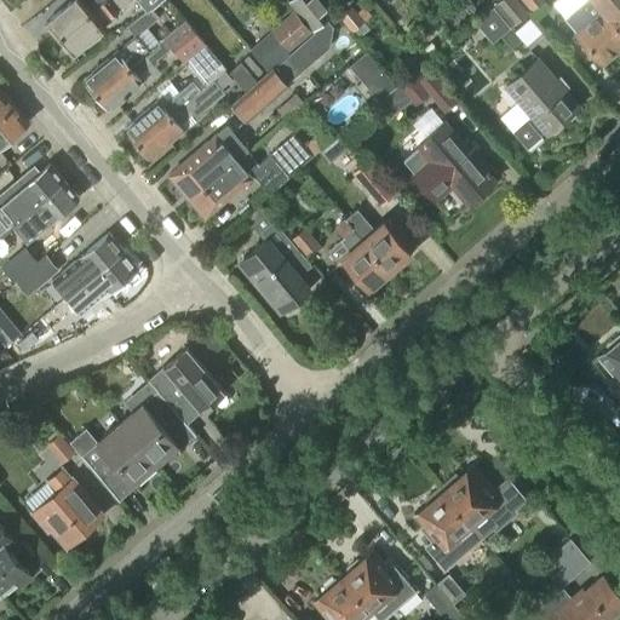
[(59,40),(108,0),(73,0),(46,23),(59,40)]
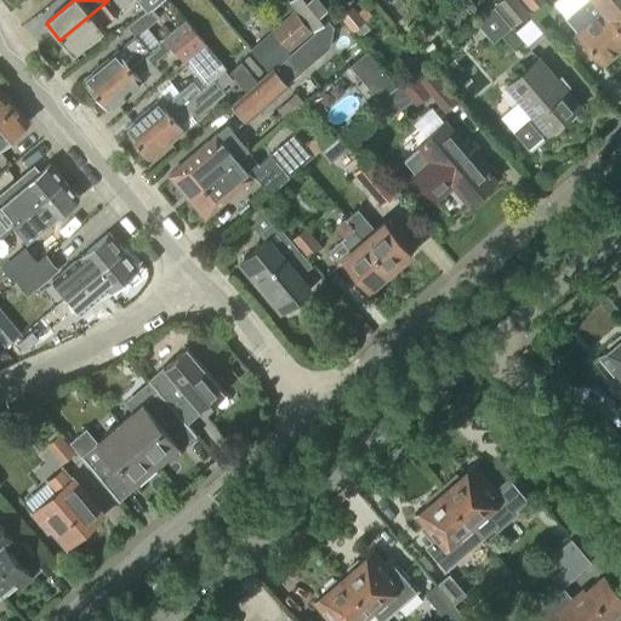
[(72,55),(106,28),(102,24),(132,0),(131,0),(108,0),(60,40),(72,55)]
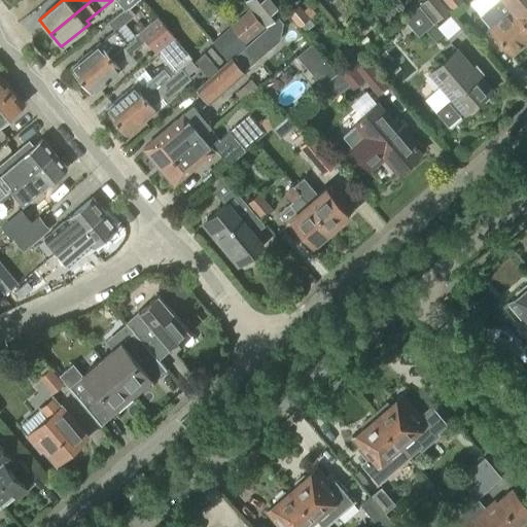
[(114,31),(135,14),(129,8),(138,0),(134,0),(123,9),(124,10),(108,23),(114,31)]
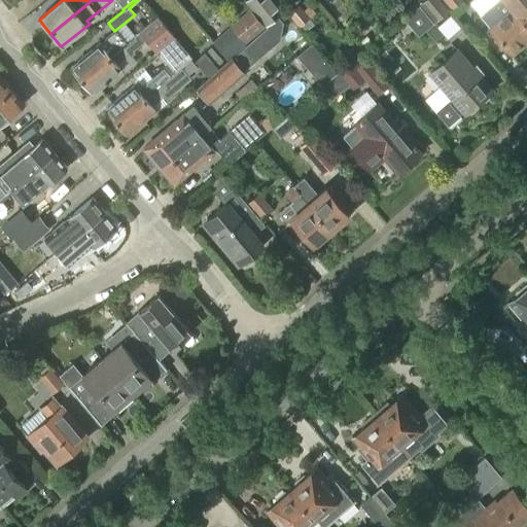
[(123,9),(134,0),(116,0),(116,1),(123,9)]
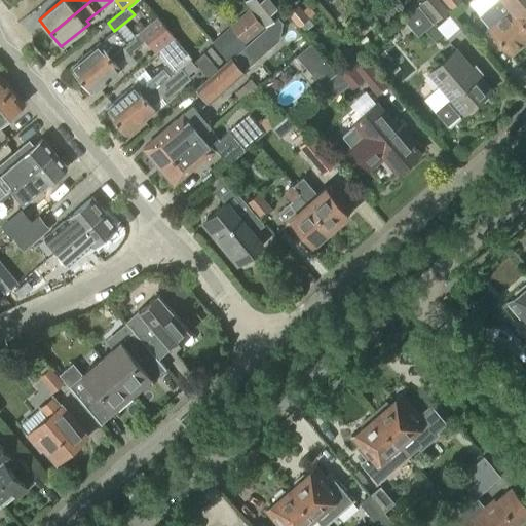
[(265,28),(286,11),(275,0),(247,0),(245,2),(265,28)]
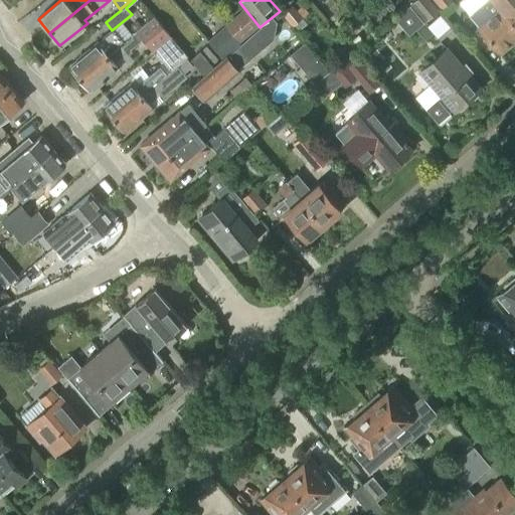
[(408,36),(440,11),(430,0),(415,0),(394,18),(408,36)]
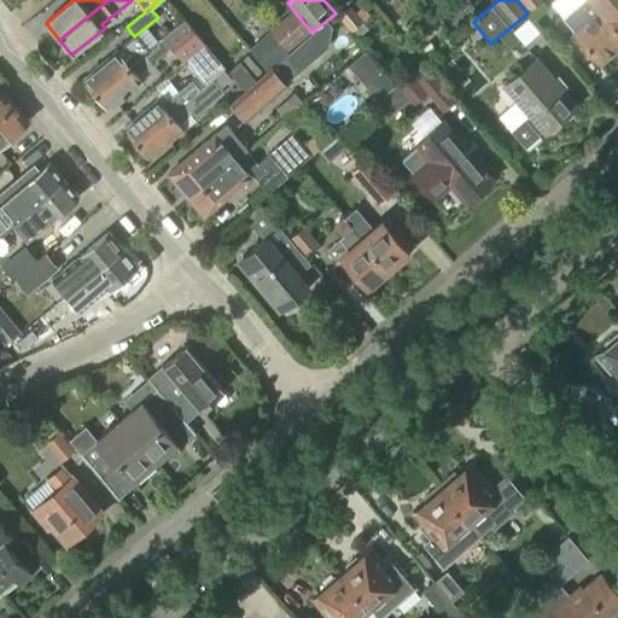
[(519,0),(530,12),(543,0),(519,0)]
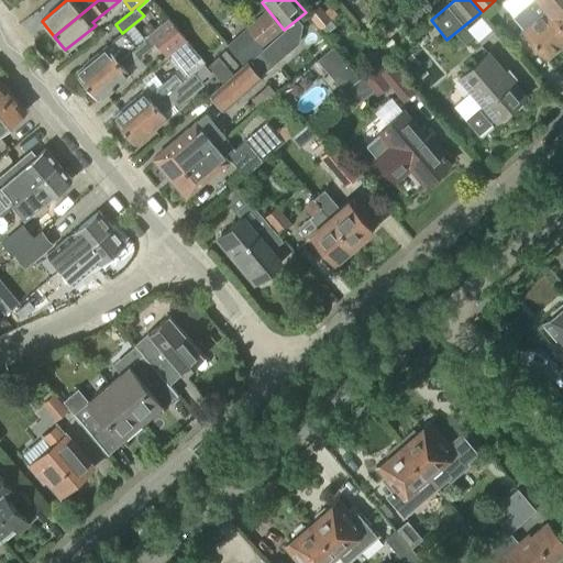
[(562,29),(538,0),(530,0),(512,15),(523,30),(547,57),(562,42),(562,29)]
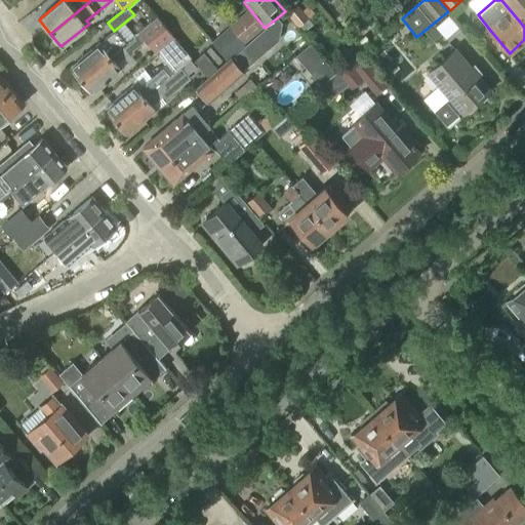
[(524,0),(501,0),(524,27),(524,0)]
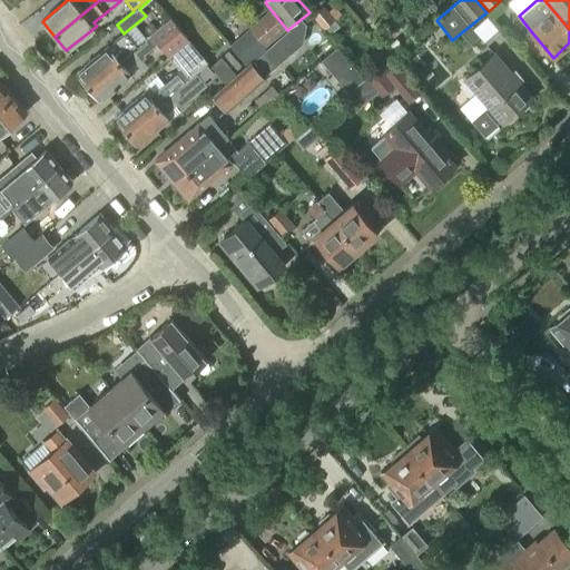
[(433,3),(423,11),(431,20),(441,12),(433,3)]
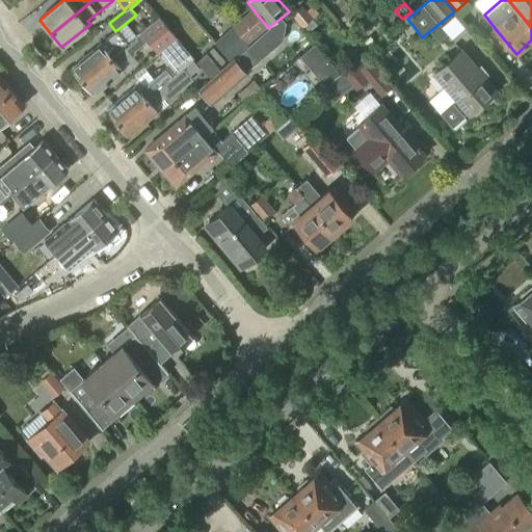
[(301,27),(313,18),(302,5),(291,15),(301,27)]
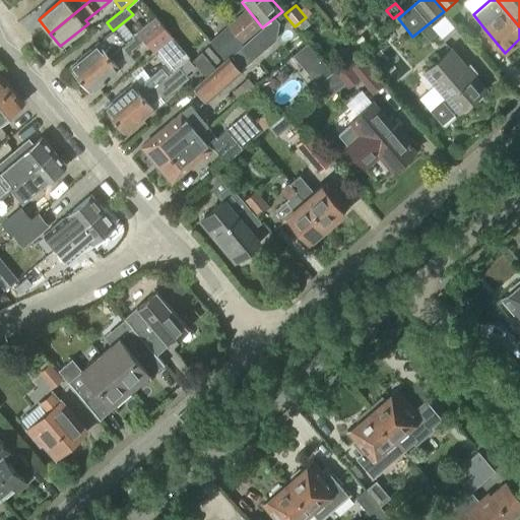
[(242,44),(261,27),(247,9),(226,25),(242,44)]
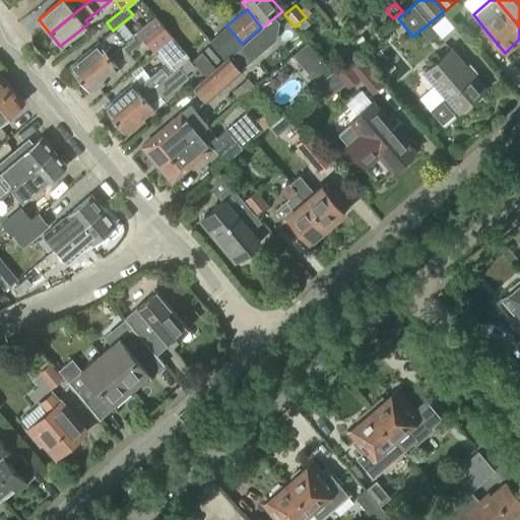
[(153,51),(172,36),(155,16),(137,31),(153,51)]
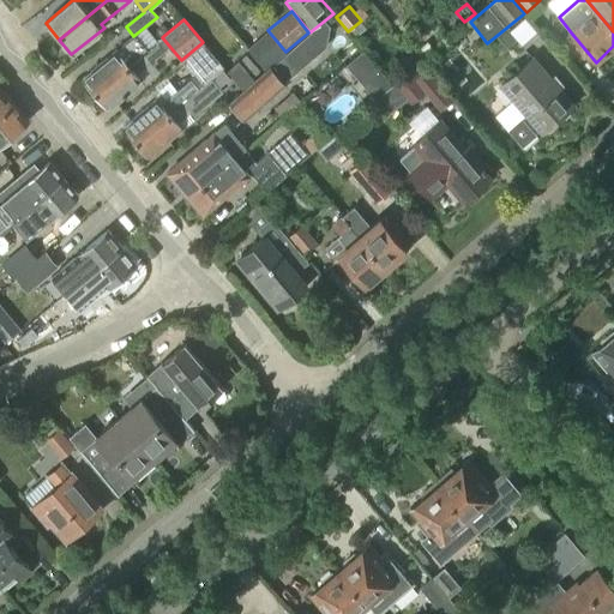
[(146,49),(134,35),(84,77),(96,92),(148,50),(148,49),(146,49)]
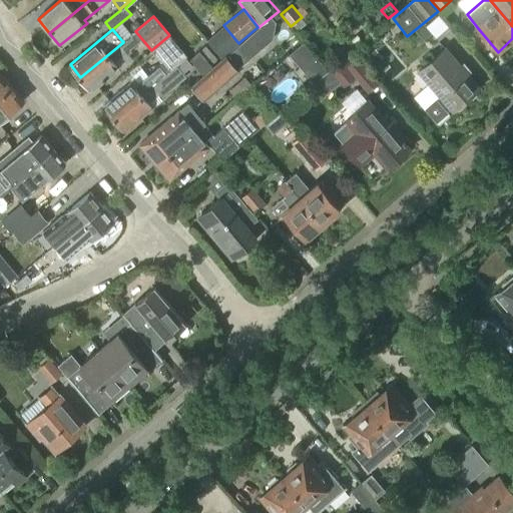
[(221,57),(236,44),(223,29),(208,42),(221,57)]
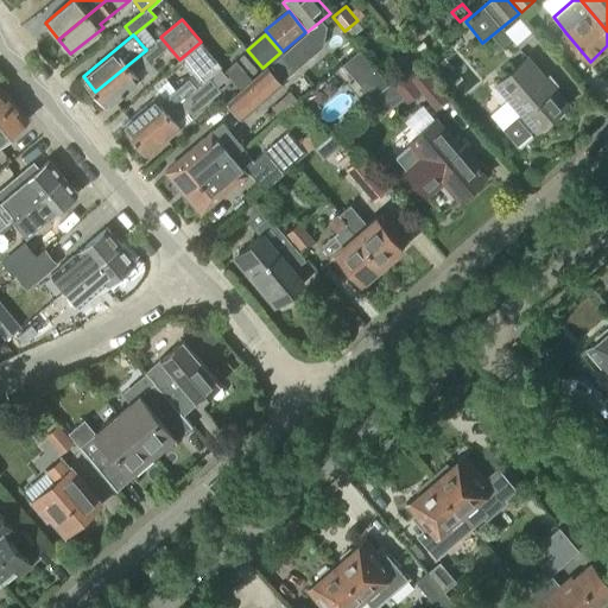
[(107,107),(141,80),(135,74),(166,49),(158,38),(146,49),(146,50),(95,92),(107,107)]
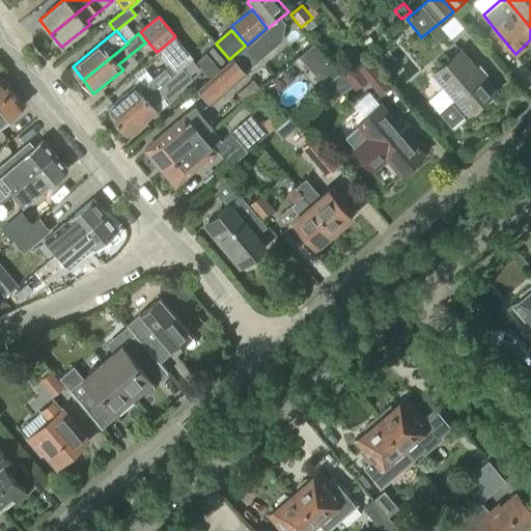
[(369,35),(357,46),(363,52),(375,42),(369,35)]
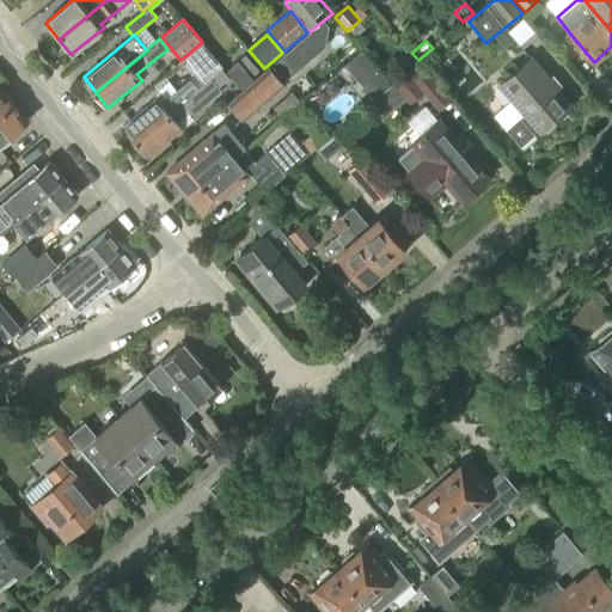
[(136,141),(193,93),(221,69),(224,68),(202,42),(181,60),(195,77),(161,104),(157,98),(123,126),(136,141)]
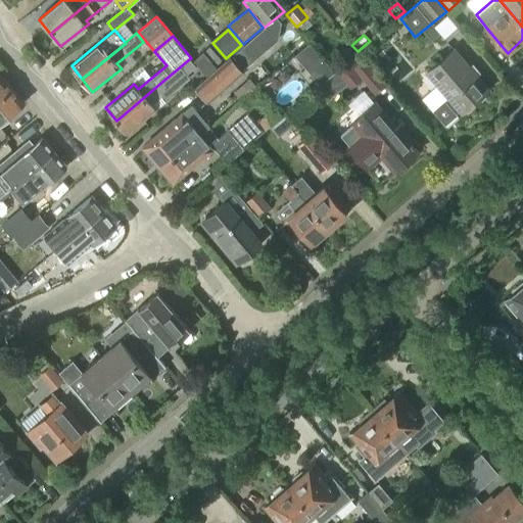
[(311,44),(295,56),(319,84),(334,72),(311,44)]
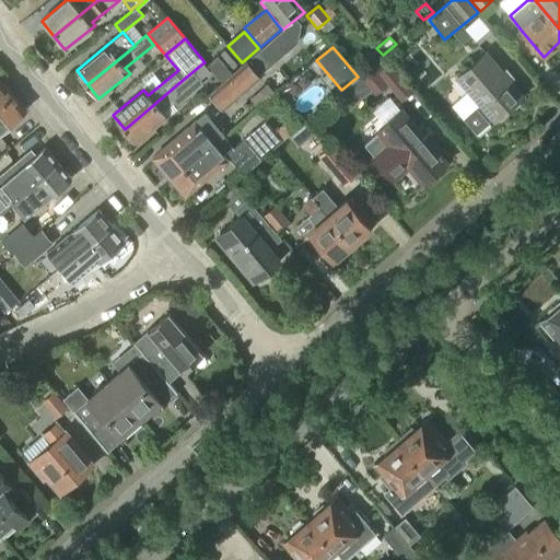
[(273,65),(259,48),(233,73),(222,82),(211,93),(225,108),(273,65)]
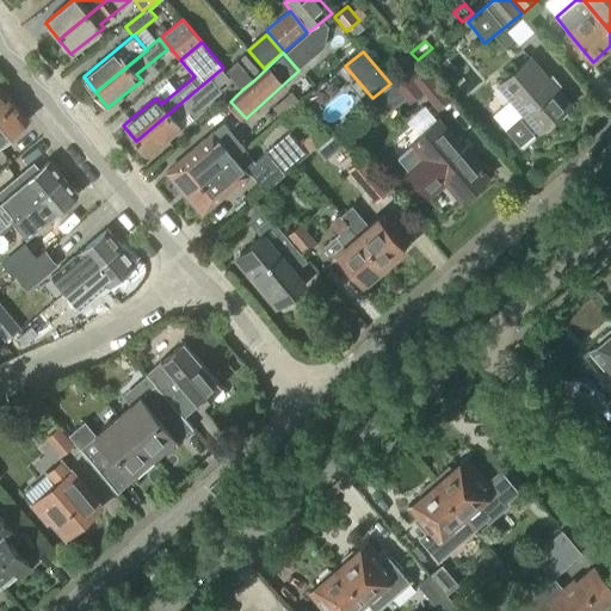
[(539,133),(571,106),(530,59),(499,85),(524,115),(506,129),(520,146),(538,130),(539,133)]
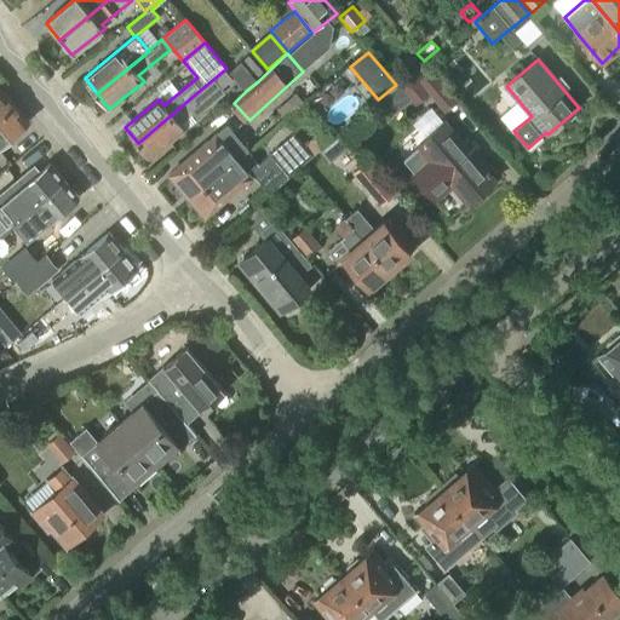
[(458,102),(442,84),(443,82),(424,61),(411,74),(414,78),(401,89),(415,105),(429,95),(445,113),(458,102)]
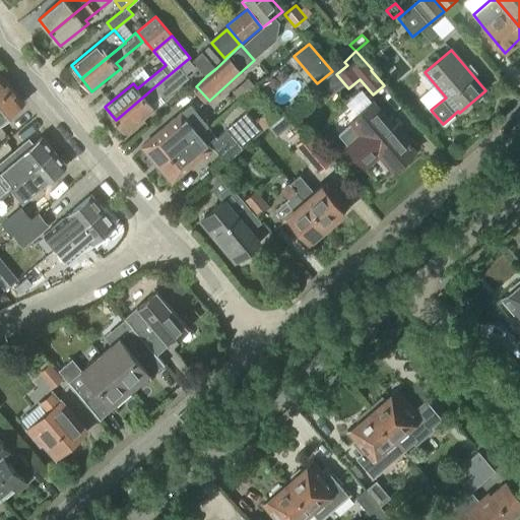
[(206,76),(216,68),(202,52),(193,61),(206,76)]
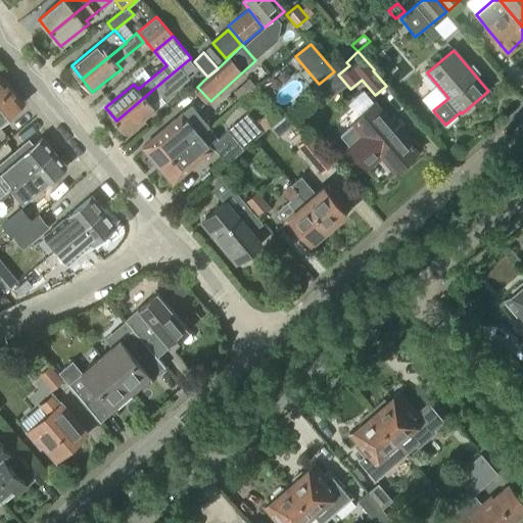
[(165,98),(189,79),(186,75),(195,66),(189,59),(164,80),(116,121),(127,134),(155,110),(151,104),(162,95),(165,98)]
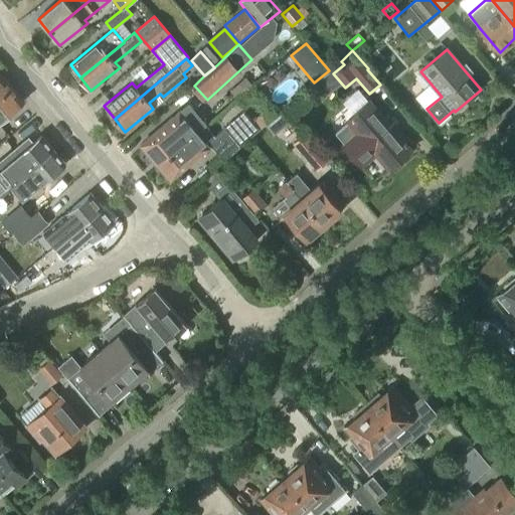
[(0,98),(12,89),(0,73),(0,98)]
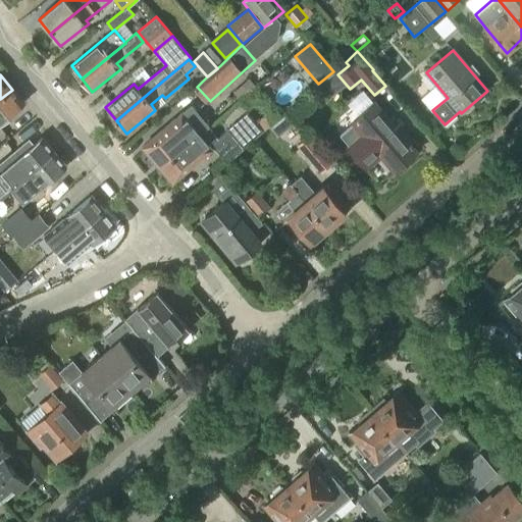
[(242,100),(257,87),(250,79),(235,92),(242,100)]
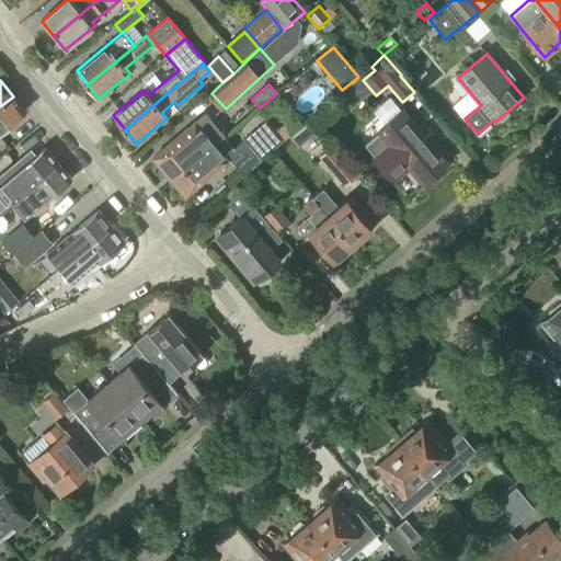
[(0,132),(25,111),(13,96),(0,106),(0,132)]
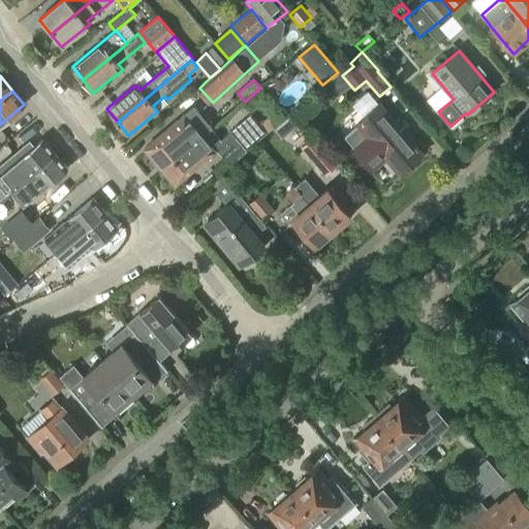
[(352,148),(372,169),(386,157),(400,173),(422,153),(412,144),(416,139),(408,130),(404,133),(379,105),(358,124),(359,125),(345,137),(353,148),(352,148)]
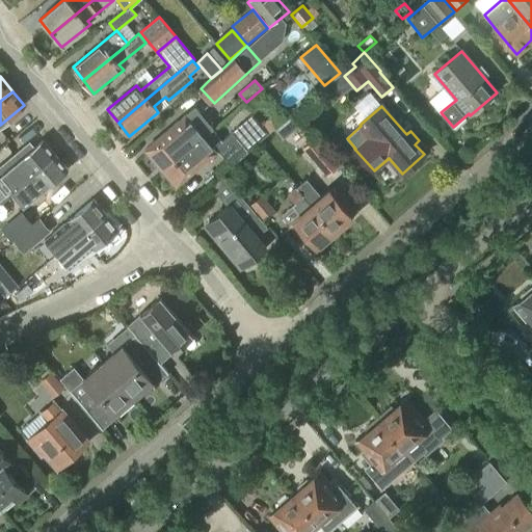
[(152,143),(169,165),(212,130),(212,129),(195,108),(185,116),(152,143)]
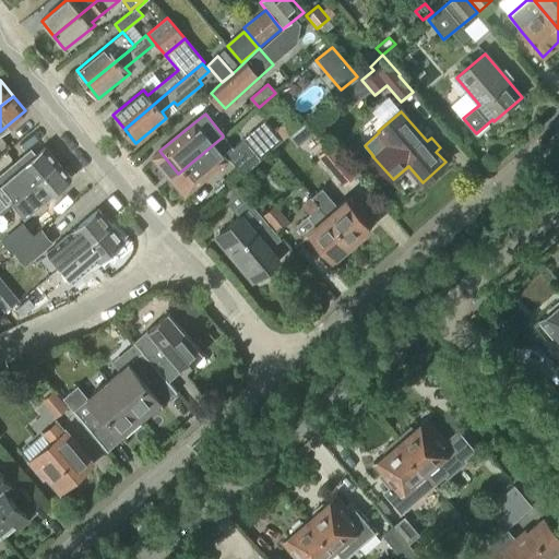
[(170,179),(183,195),(228,158),(241,175),(281,140),(265,121),(234,149),(223,137),(178,174),(170,179)]
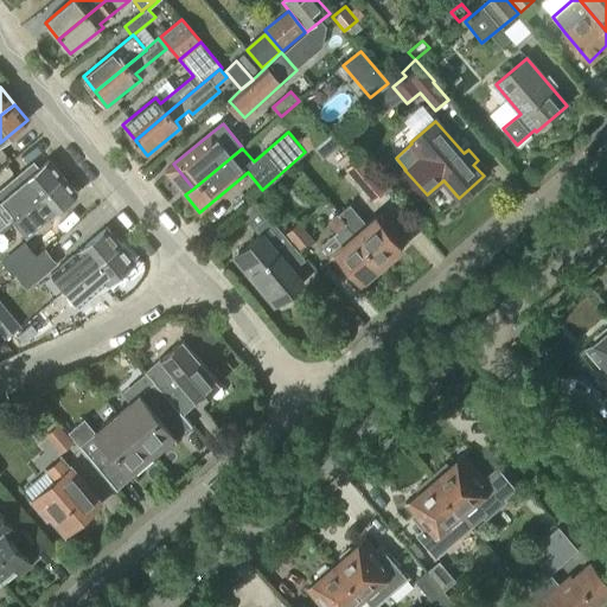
[(372,202),(387,190),(359,157),(345,170),(372,202)]
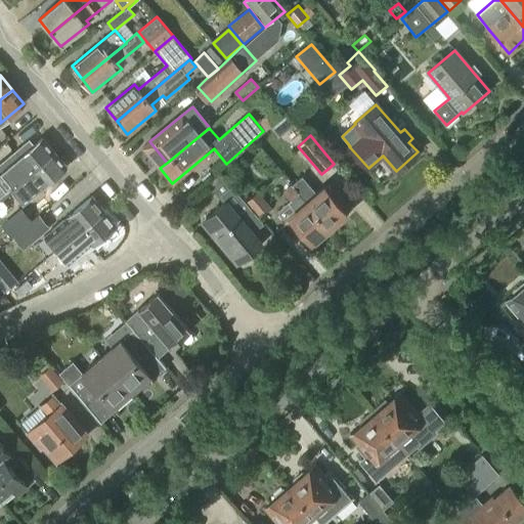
[(14,187),(54,153),(42,138),(9,167),(15,175),(8,181),(14,187)]
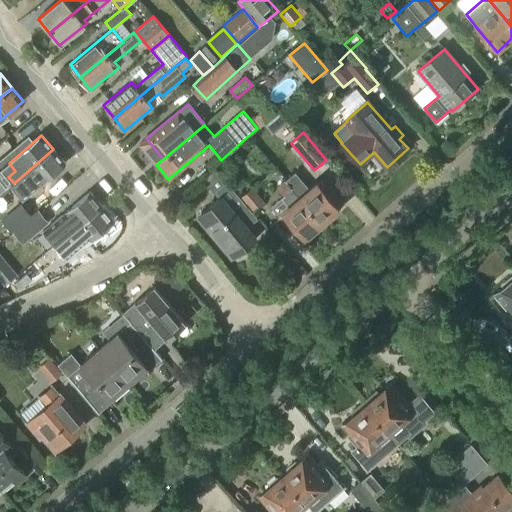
[(41,184),(65,163),(53,149),(14,183),(11,185),(23,199),(40,184),(41,184)]
